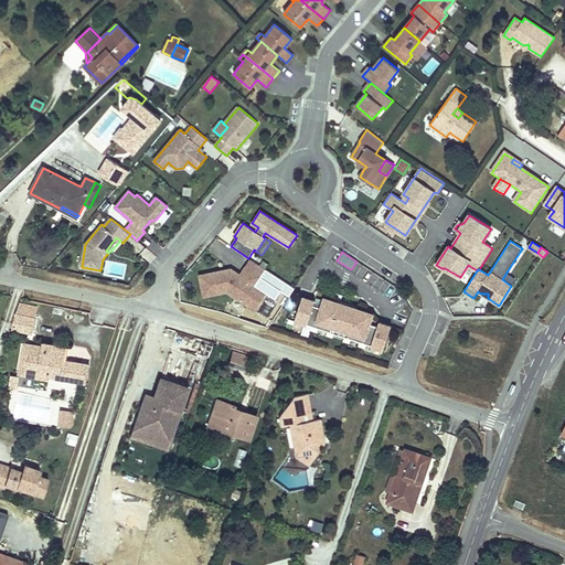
[(255,285),(265,269),(251,259),(241,276),(235,272),(233,275),(231,274),(231,269),(200,276),(204,297),(226,291),(244,302),(255,285)]
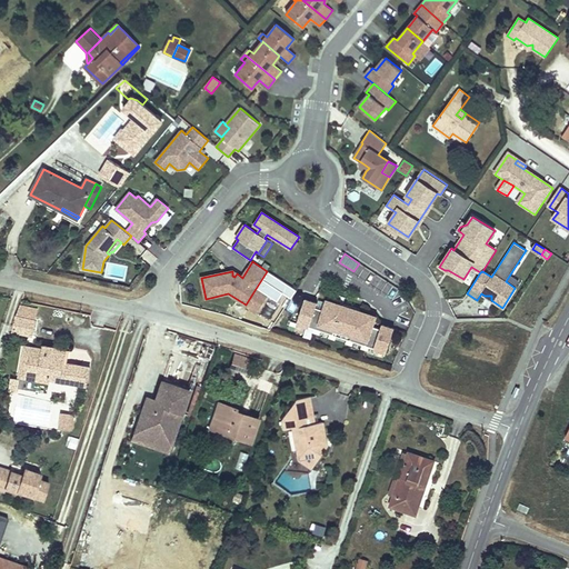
[(265,292),(257,287),(246,305),(253,310),(265,292)]
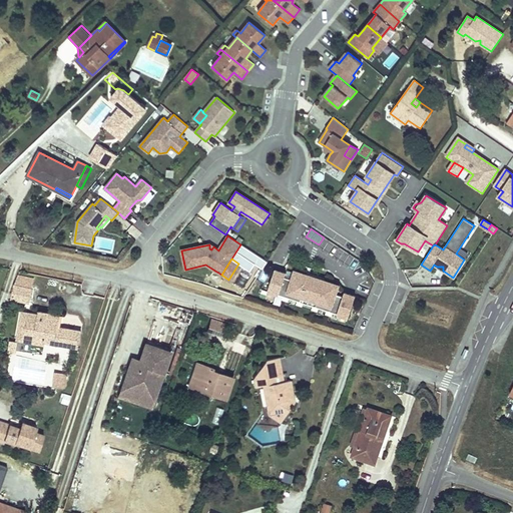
[(336,296),(338,290),(324,285),(324,282),(325,280),(309,275),(309,277),(308,280),(294,275),(291,282),(285,279),(286,275),(275,271),(268,293),(301,304),(302,299),(317,304),(315,308),(348,319),(355,298),(344,294),(343,298),(336,296)]
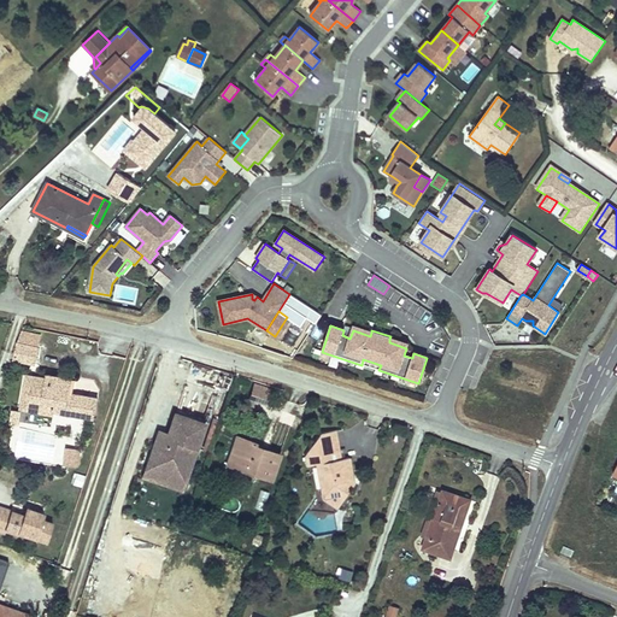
[(37,347),(40,334),(22,330),(18,344),(37,347)]
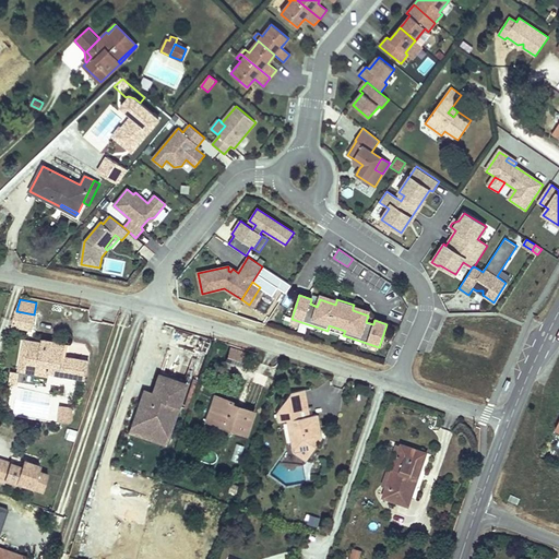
[(31,330),(34,314),(16,311),(13,326),(31,330)]
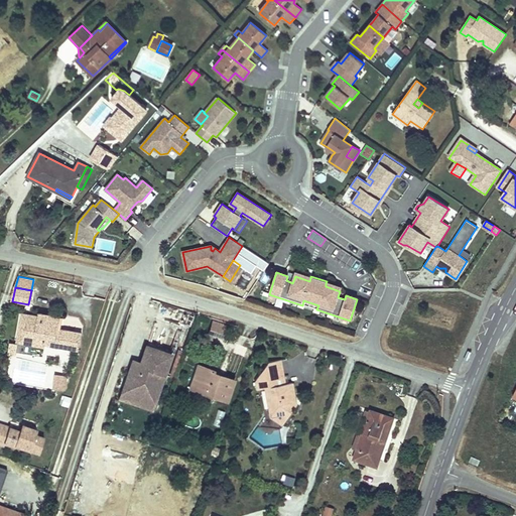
[(316,309),(318,305),(303,300),(302,305),(316,309)]
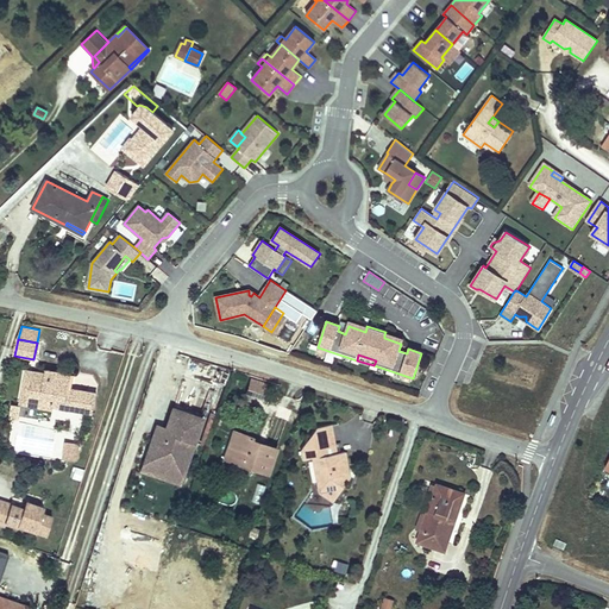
[(29,399),(32,380),(44,382),(45,372),(25,369),(19,405),(39,408),(41,401),(29,399)]
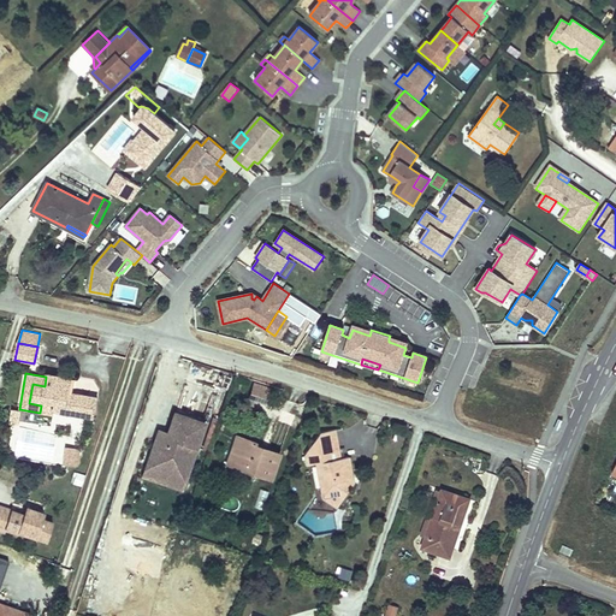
[(94,418),(98,397),(70,394),(72,379),(47,374),(46,377),(45,386),(33,384),(29,403),(41,406),(40,413),(54,415),(54,412),(94,418)]
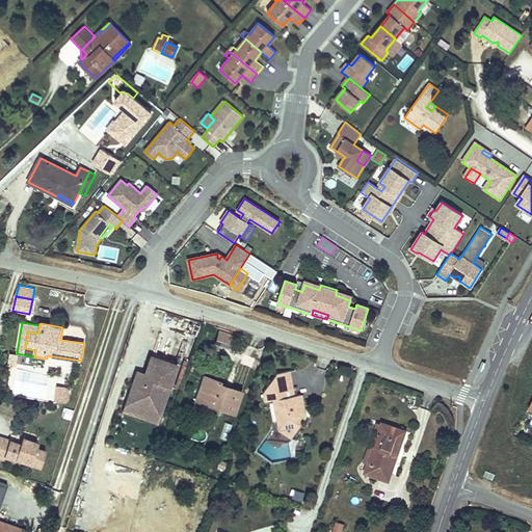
[(230,348),(234,336),(219,331),(216,343),(230,348)]
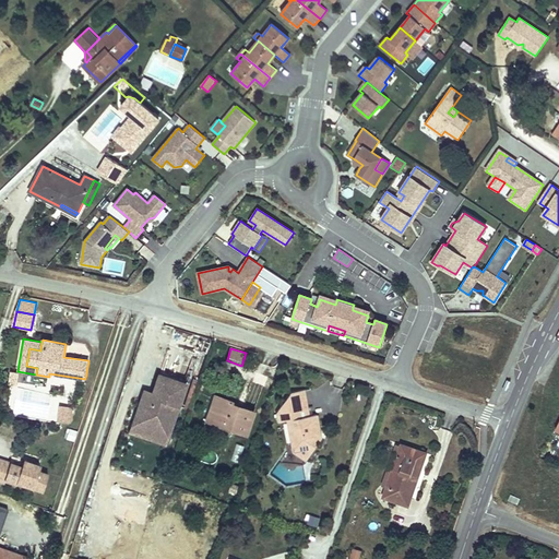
[(164,431),(174,405),(178,406),(186,384),(158,376),(153,392),(151,397),(154,399),(153,403),(145,401),(138,423),(164,431)]
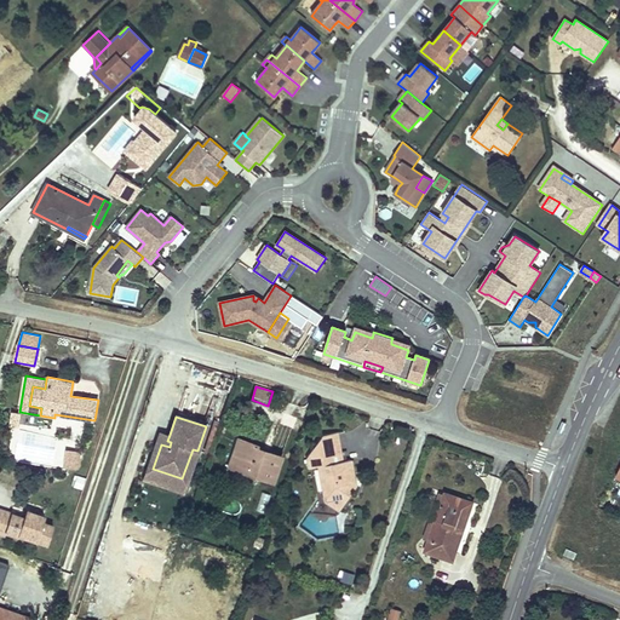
[(184,495),(199,451),(197,451),(193,449),(182,478),(153,469),(161,445),(170,447),(171,442),(167,441),(170,435),(159,431),(142,481),(184,495)]
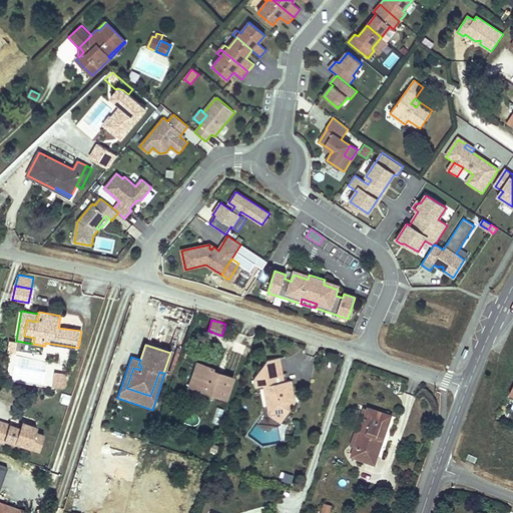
[(294,402),(289,398),(287,391),(292,390),(290,380),(287,381),(285,373),(282,374),(279,358),(267,360),(254,378),(254,380),(255,388),(264,387),(268,407),(279,415),(284,408),(288,411),(294,402)]
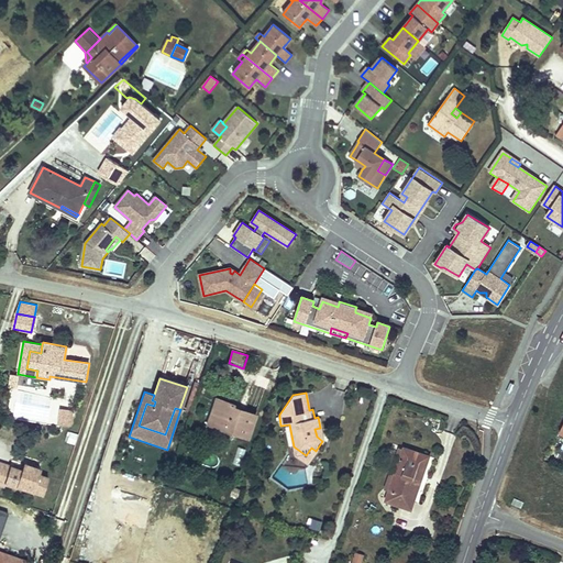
[(224,426),(214,421),(221,400),(217,398),(208,424),(223,430),(224,426)]
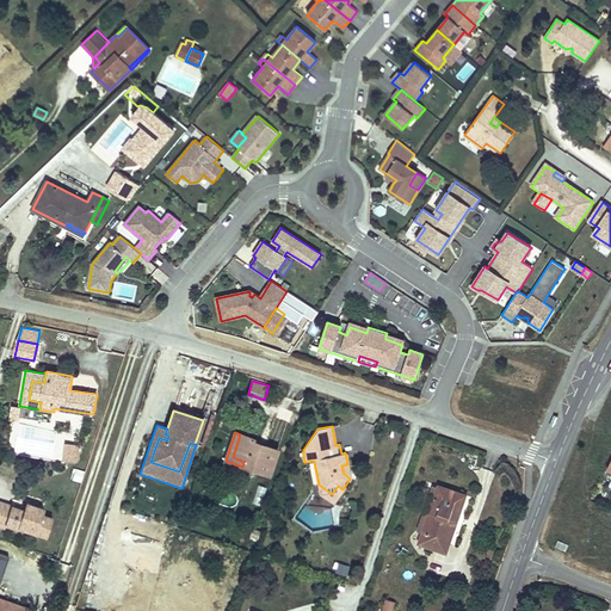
[(269,475),(277,450),(265,446),(264,450),(251,445),(252,442),(253,438),(240,434),(233,457),(244,462),(242,467),(269,475)]
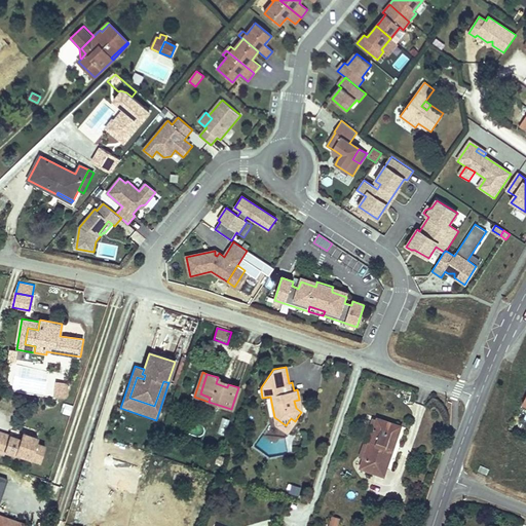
[(66,397),(68,383),(58,382),(55,396),(66,397)]
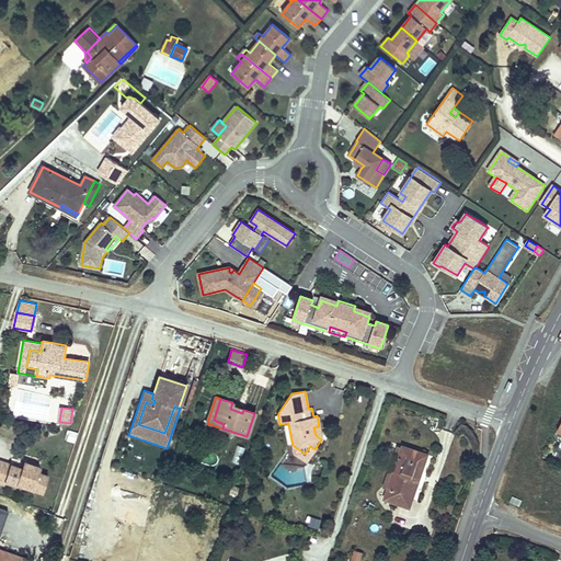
[(306,462),(315,449),(310,446),(305,454),(293,445),(294,455),(306,462)]
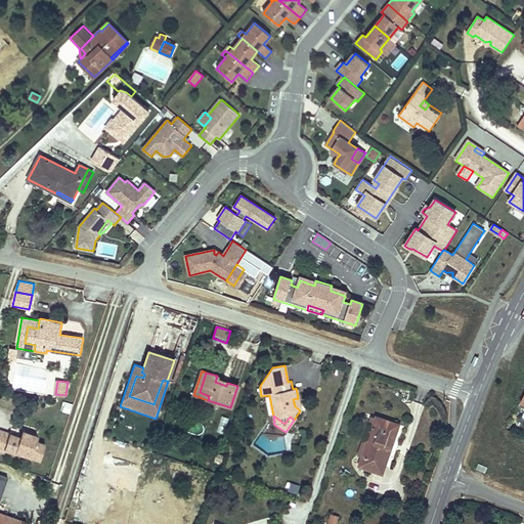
[(363,456),(376,418),(370,417),(357,455),(363,456)]
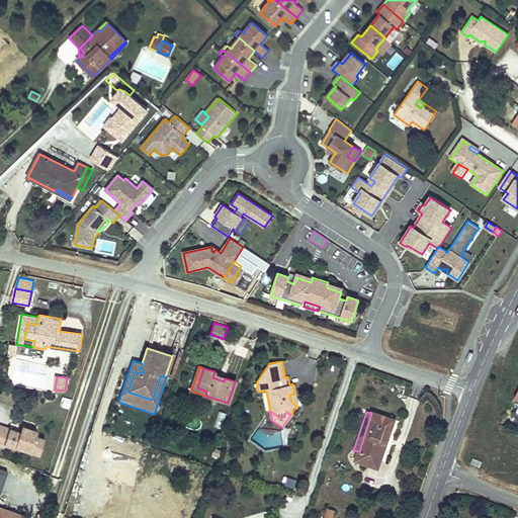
[(380,460),(395,420),(372,412),(371,413),(359,451),(356,460),(372,466),(375,458),(380,460)]
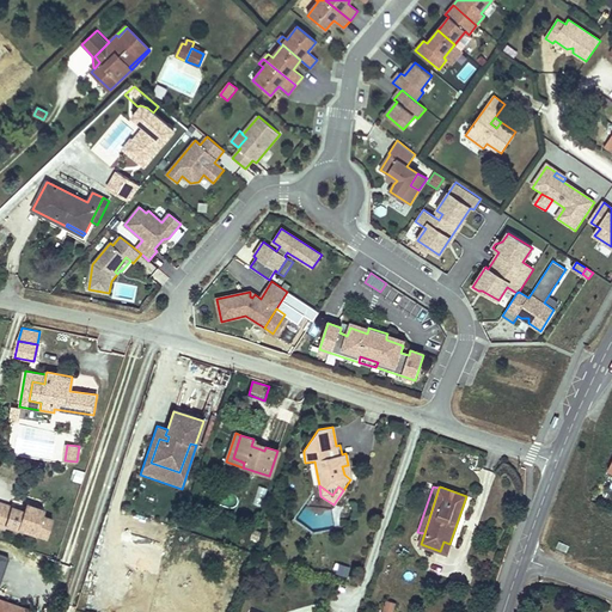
[(53,519),(42,516),(43,510),(25,505),(23,512),(0,503),(0,527),(5,528),(5,526),(18,530),(18,528),(47,538),(53,519)]
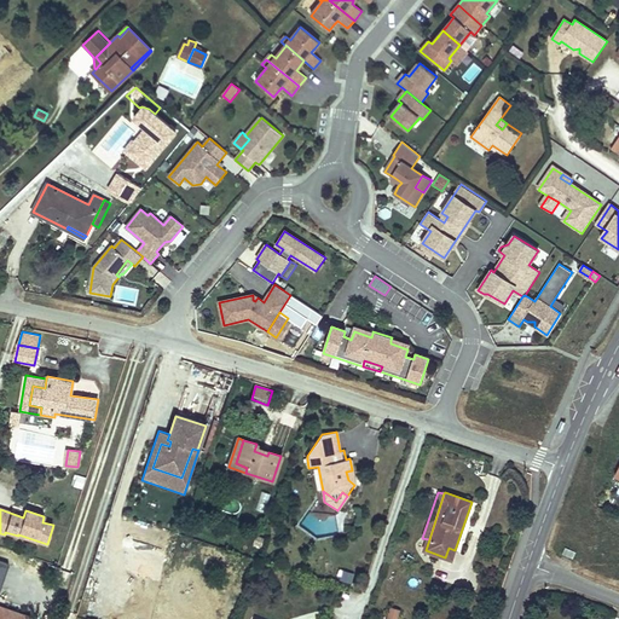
[(576,551),(565,547),(562,554),(573,559),(576,551)]
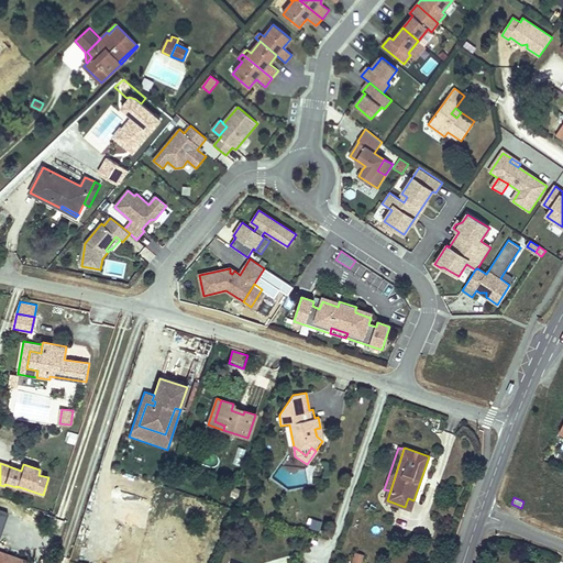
[(0,562),(30,562),(0,552),(0,539),(9,514),(0,510),(0,562)]
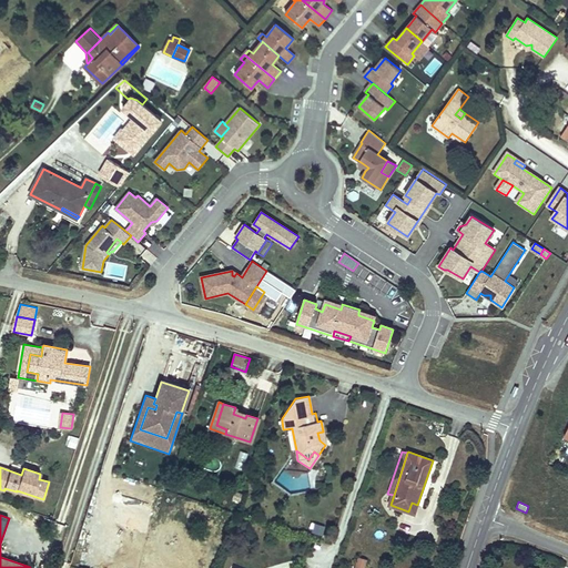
[(323,535),(324,526),(311,525),(311,535),(323,535)]
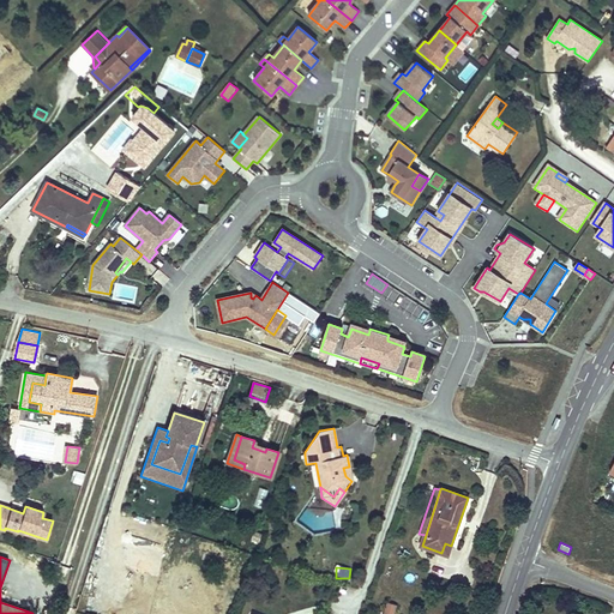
[(393,613),(397,606),(387,602),(384,613),(393,613)]
